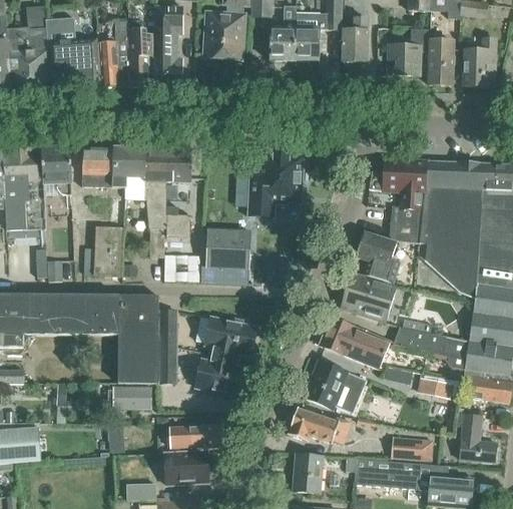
[(243,11),(244,5),(249,5),(249,0),(222,0),(222,4),(226,4),(226,10),(207,9),(204,56),(240,58),(243,11)]
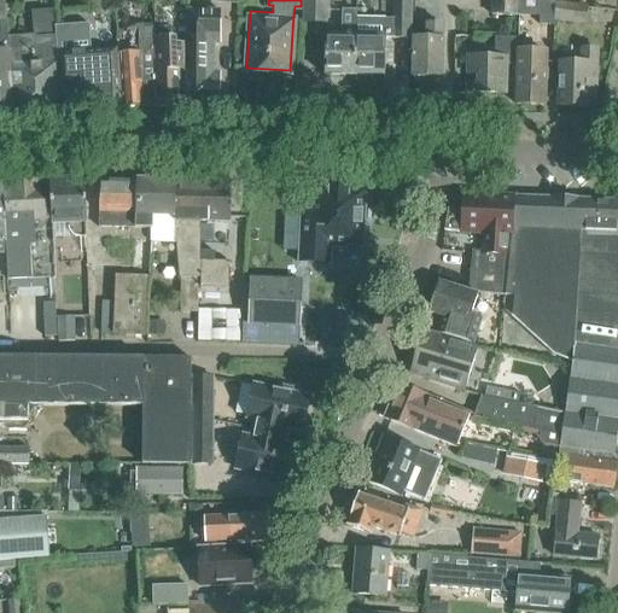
[(303,0),(303,19),(327,21),(327,0),(303,0)]
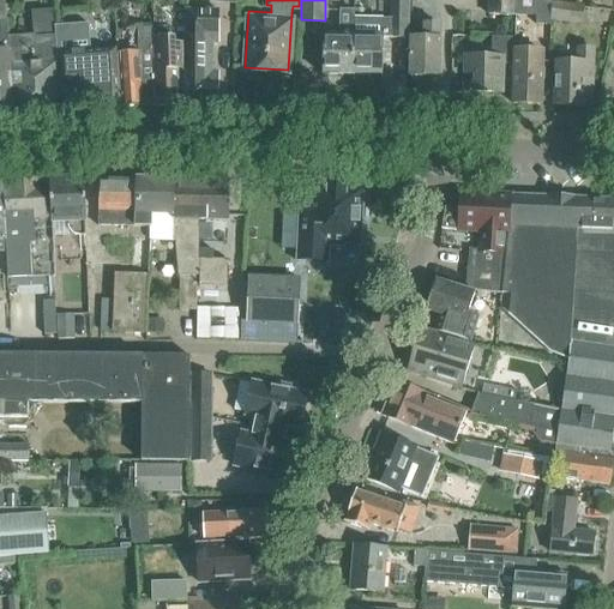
[(390,0),(390,17),(389,35),(409,35),(409,20),(409,0),(390,0)]
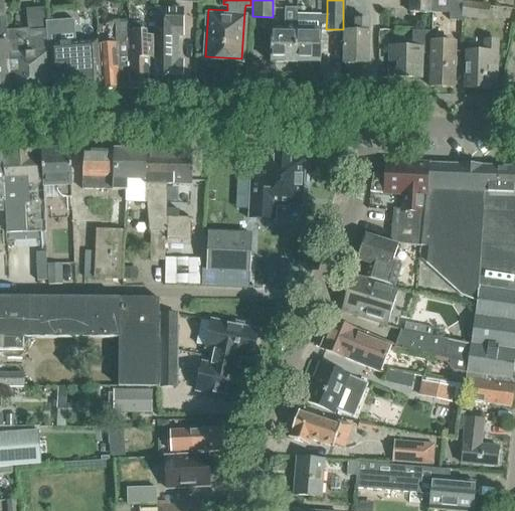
[(408,0),(408,9),(433,10),(433,0),(408,0)]
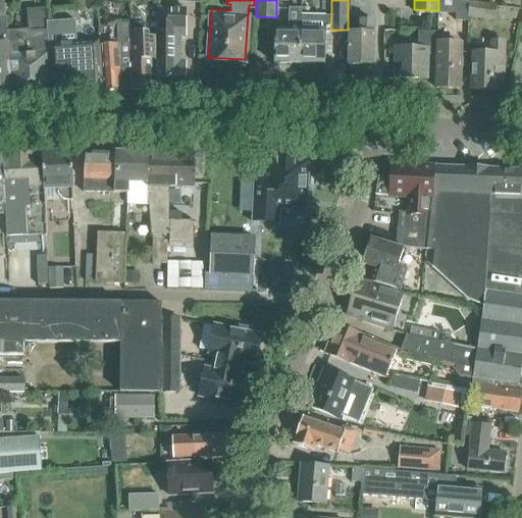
[(468,14),(470,0),(457,0),(456,17),(469,18),(469,14),(468,14)]
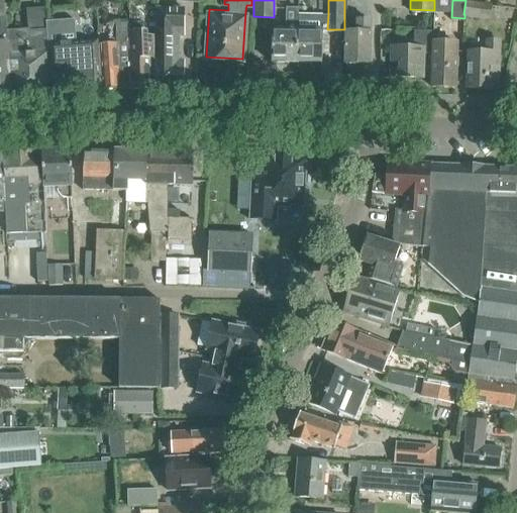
[(466,0),(463,14),(464,14),(487,17),(490,1),(482,0),(466,0)]
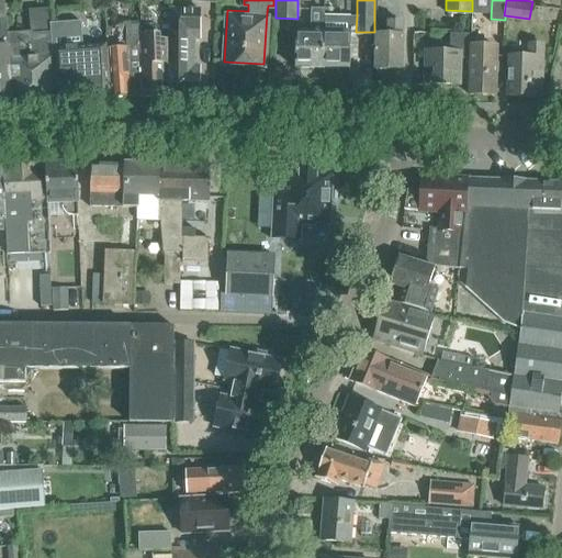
[(168,36),(168,59),(168,96),(201,96),(201,62),(195,60),(195,36),(200,36),(201,3),(170,3),(168,36)]
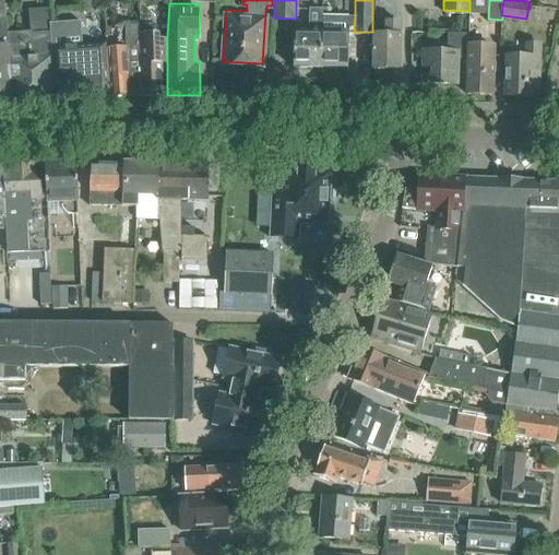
[(294,32),(293,68),(321,68),(321,47),(321,32),(322,32),(322,14),(322,6),(309,6),(309,32),(294,32)]
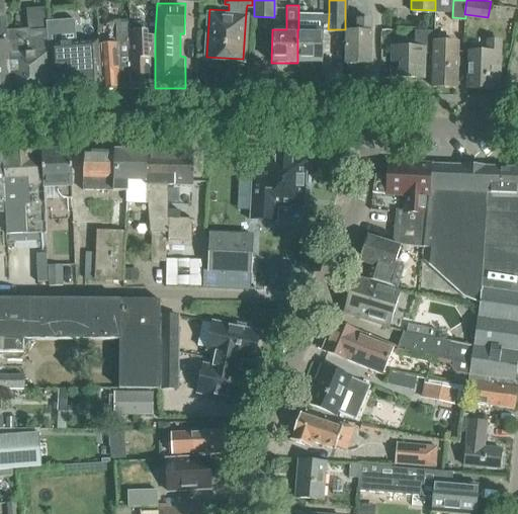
[(7,41),(12,95),(50,92),(44,7),(25,7),(26,26),(7,27),(8,39),(7,39),(7,41)]
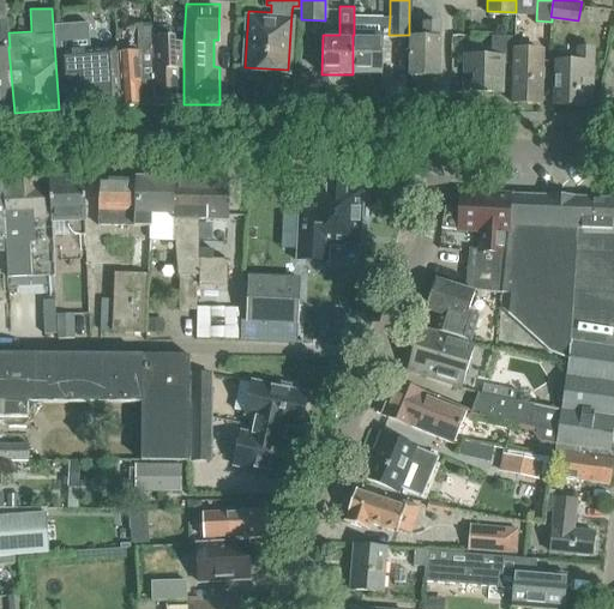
[(154,22),(152,49),(156,104),(176,104),(175,65),(184,65),(184,40),(174,40),(174,37),(168,37),(168,25),(167,22),(166,19),(163,16),(160,14),(157,13),(154,13),(154,22)]
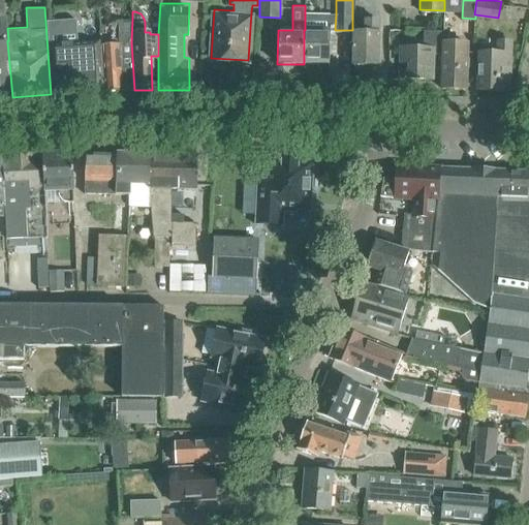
[(304,44),(304,64),(330,65),(330,30),(335,30),(336,14),(305,13),(305,30),(304,30),(304,44)]
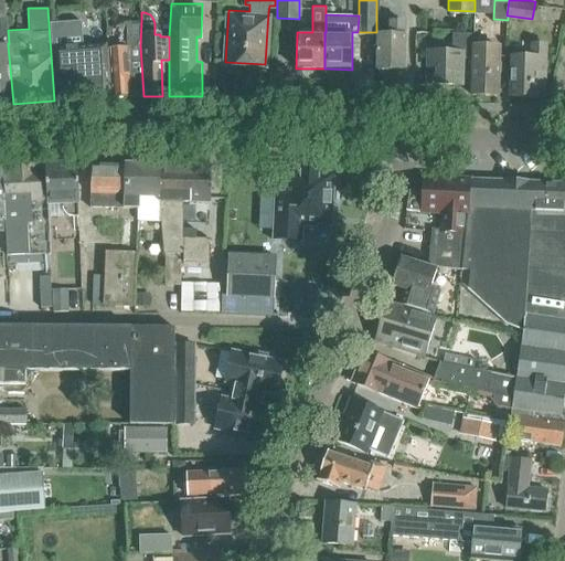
[(0,104),(13,104),(6,30),(4,18),(0,18),(0,104)]
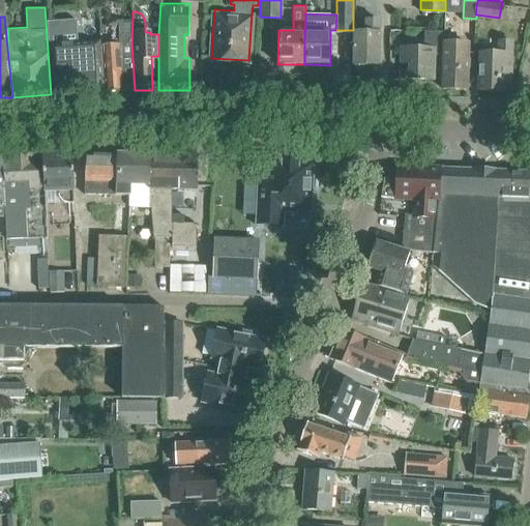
[(100,38),(79,39),(78,17),(48,19),(50,41),(52,94),(104,90),(100,38)]
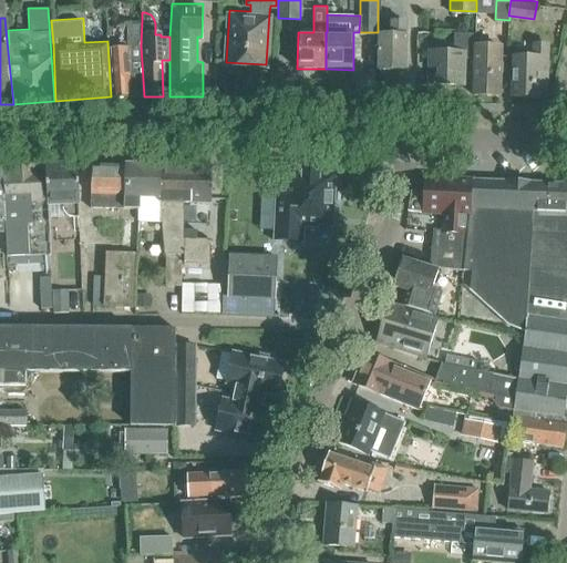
[(141,45),(142,20),(126,21),(126,27),(127,42),(109,43),(109,67),(112,98),(130,96),(144,96),(141,45)]
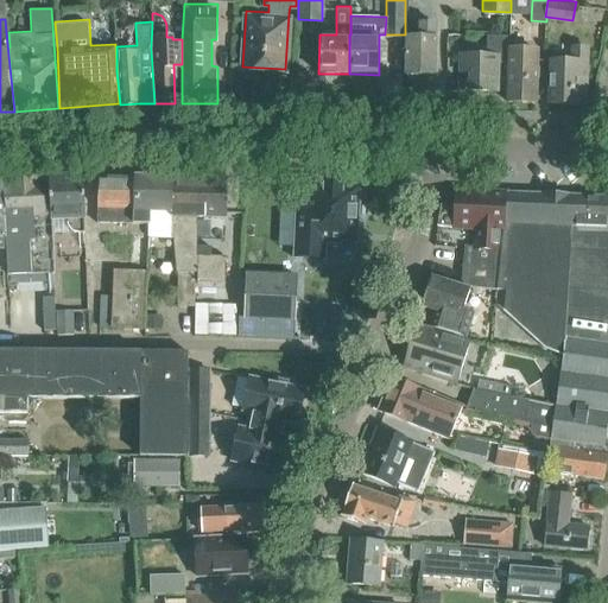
[(435,24),(428,23),(419,23),(419,37),(406,37),(406,75),(435,76),(435,37),(435,24)]
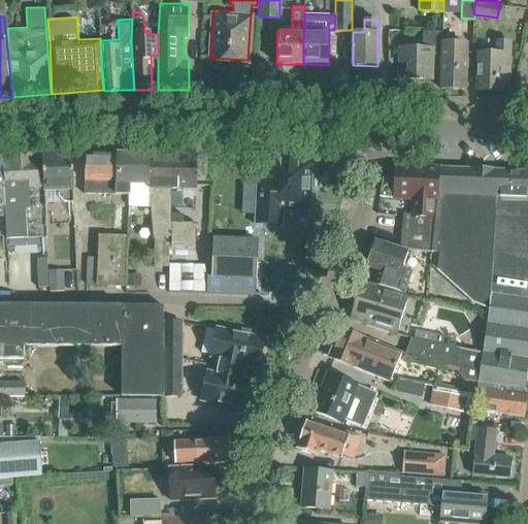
[(400,46),(400,62),(407,62),(407,78),(431,78),(431,54),(441,54),(441,43),(442,31),(422,31),(422,47),(400,46)]
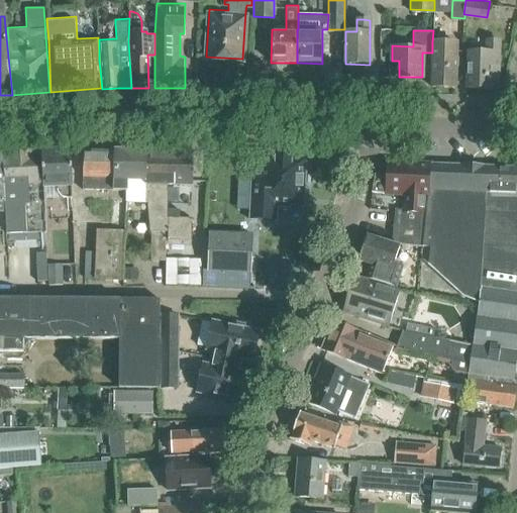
[(498,81),(499,37),(488,36),(487,48),(469,48),(468,86),(491,86),(491,80),(498,81)]
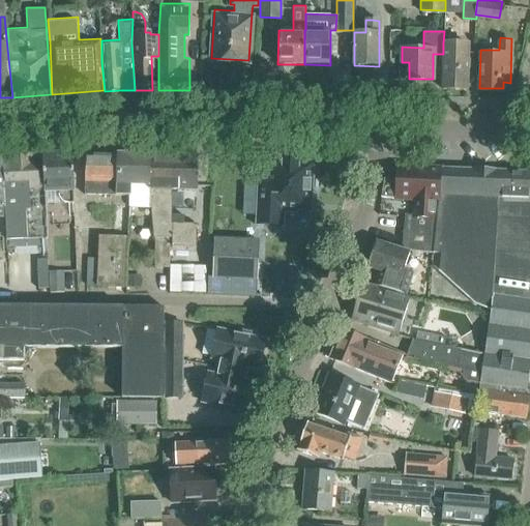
[(443,54),(442,88),(466,89),(467,45),(443,44),(443,54)]
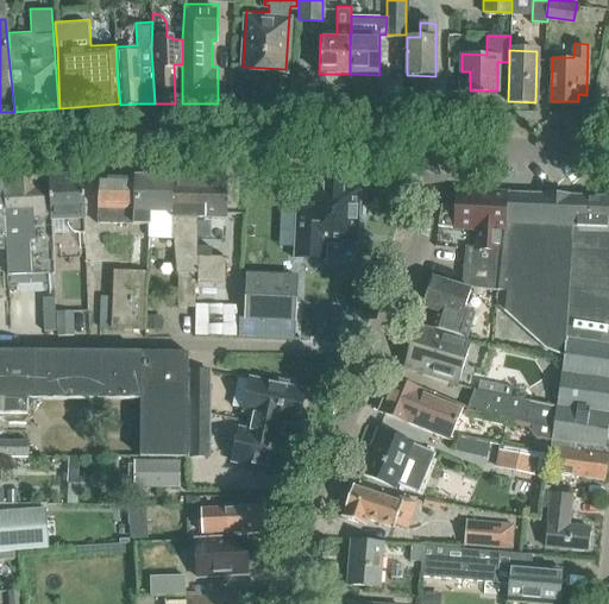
[(51,214),(51,220),(67,220),(70,219),(70,226),(74,230),(75,230),(86,231),(86,224),(83,174),(50,175),(51,214)]
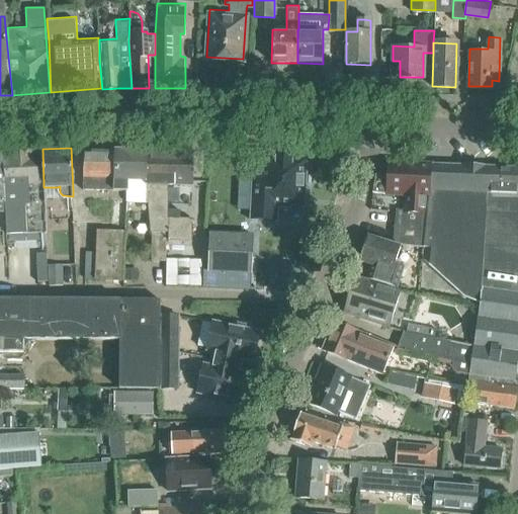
[(83,187),(114,189),(115,148),(85,148),(83,187)]
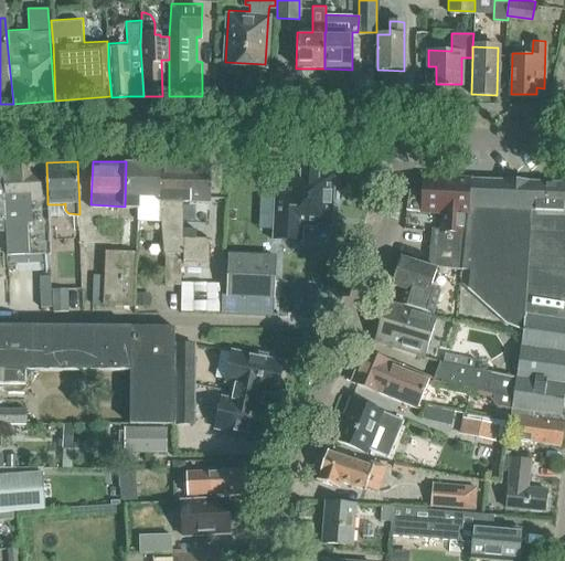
[(139,219),(162,220),(161,211),(160,211),(160,196),(159,196),(160,162),(126,161),(125,207),(139,207),(139,219)]
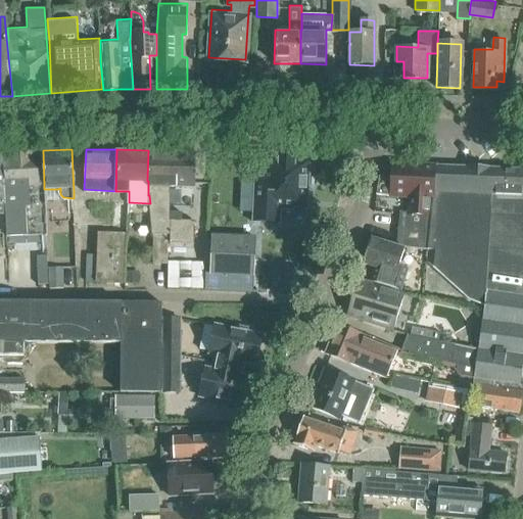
[(20,151),(2,152),(5,203),(6,233),(7,235),(46,233),(45,201),(44,189),(44,184),(40,184),(39,169),(39,150),(20,151)]
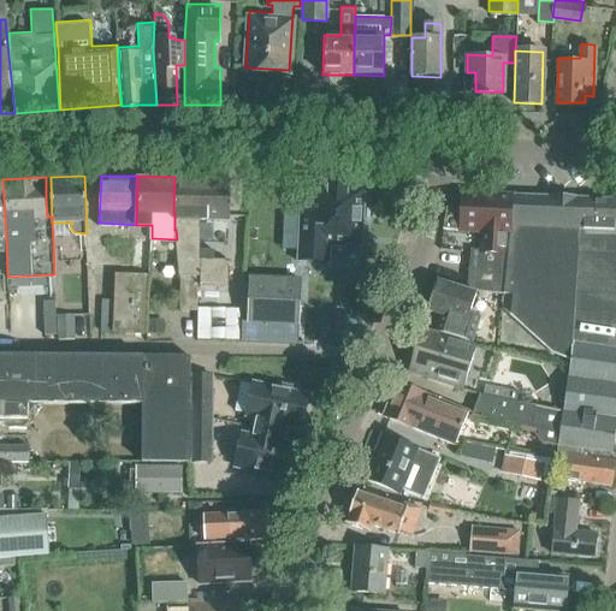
[(181,274),(197,274),(199,274),(199,273),(201,274),(201,283),(226,284),(227,257),(200,256),(200,231),(194,230),(193,218),(199,218),(199,221),(205,221),(205,218),(229,218),(230,179),(175,177),(173,213),(175,213),(175,230),(176,230),(177,239),(178,274),(181,274)]
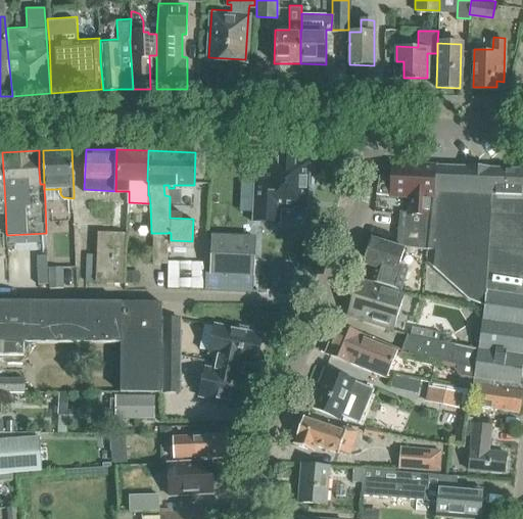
[(255,175),(253,217),(280,218),(280,205),(285,206),(287,158),(282,158),(282,156),(264,155),(264,176),(255,175)]
